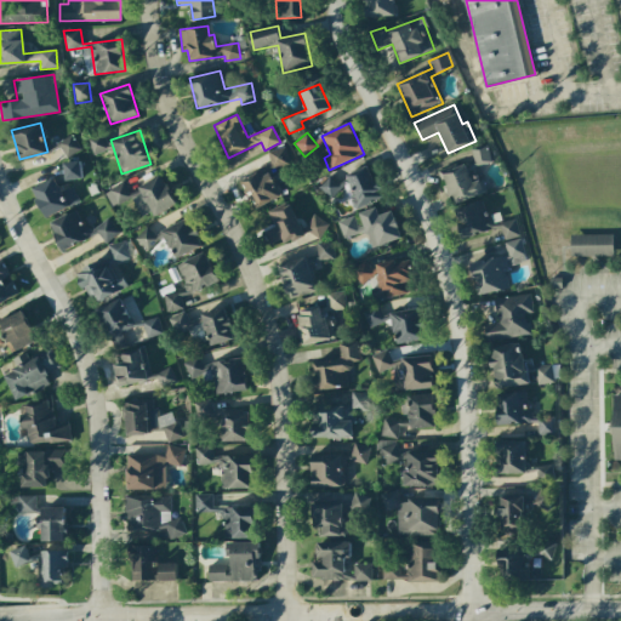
[(87,137),(92,155),(108,151),(103,134),(87,137)]
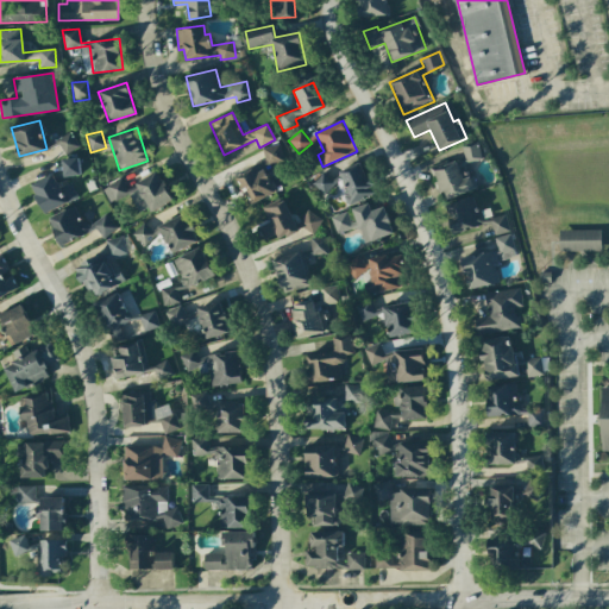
[(79,148),(70,132),(55,139),(63,155),(79,148)]
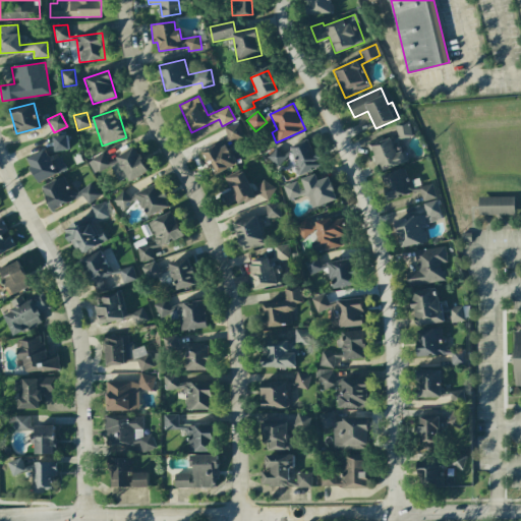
[(212,173),(236,166),(233,155),(232,155),(228,141),(243,137),(238,123),(224,127),(227,139),(204,147),(212,173)]
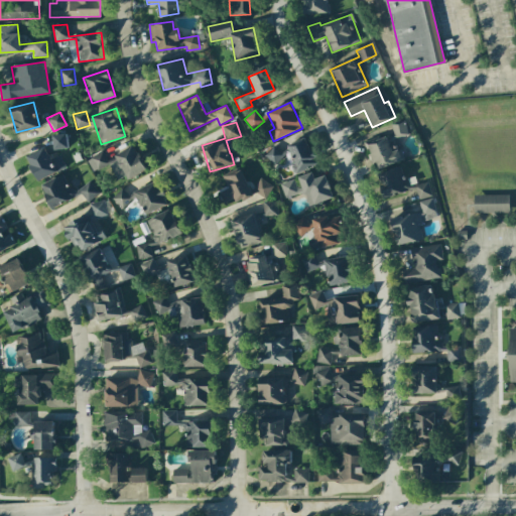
[(407,135),(405,123),(392,125),(394,137),(407,135)]
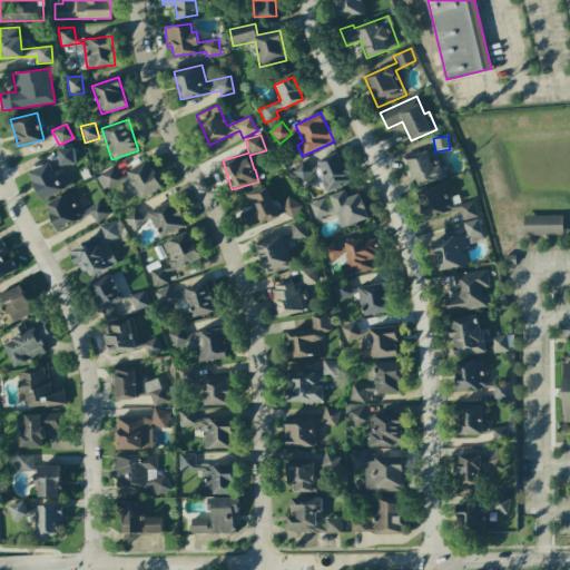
[(75,164),(74,148),(58,149),(59,165),(75,164)]
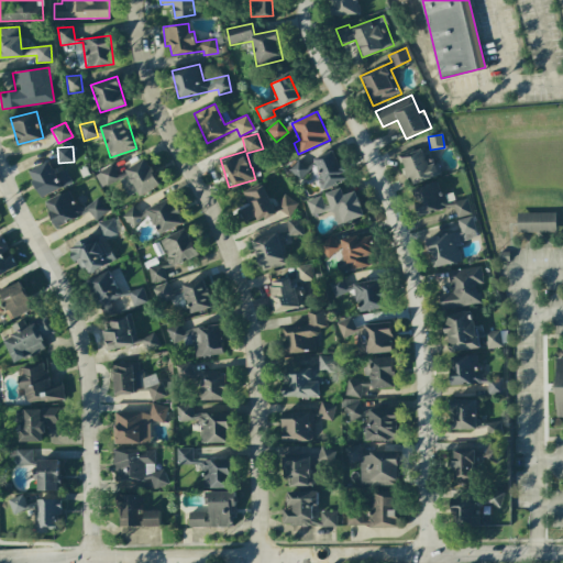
[(434,162),(429,164),(422,147),(398,156),(410,186),(439,174),(434,162)]
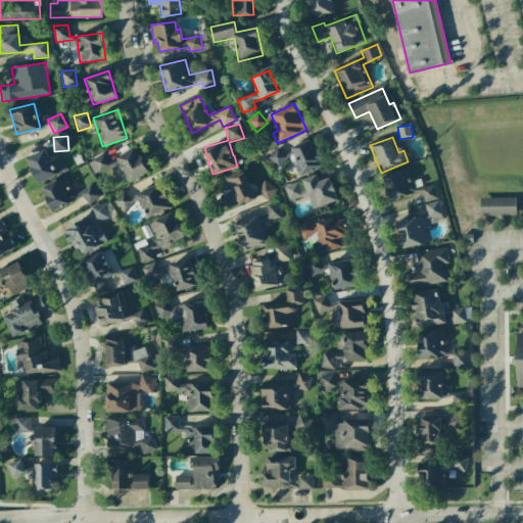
[(311,139),(291,147),(299,167),(295,169),(298,176),(322,167),(311,139)]
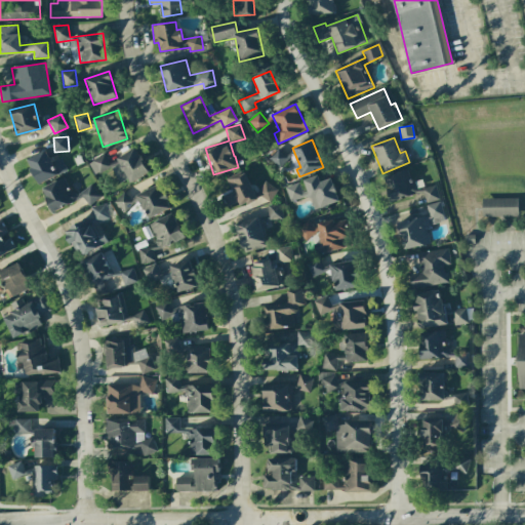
[(149,173),(136,148),(117,158),(118,161),(111,164),(118,177),(125,173),(129,183),(149,173)]
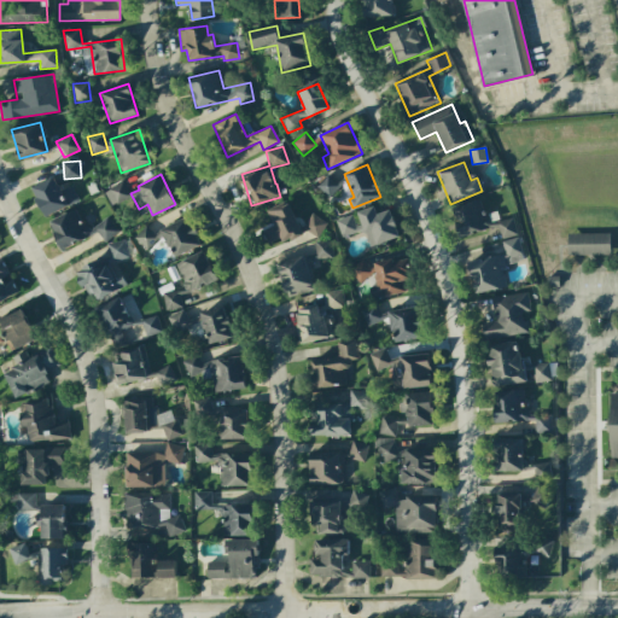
[(328,198),(339,186),(326,174),(316,186),(328,198)]
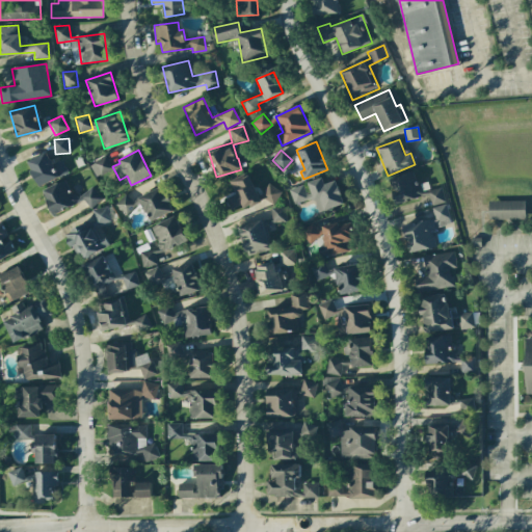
[(27,160),(38,186),(68,174),(61,159),(52,163),(47,152),(27,160)]
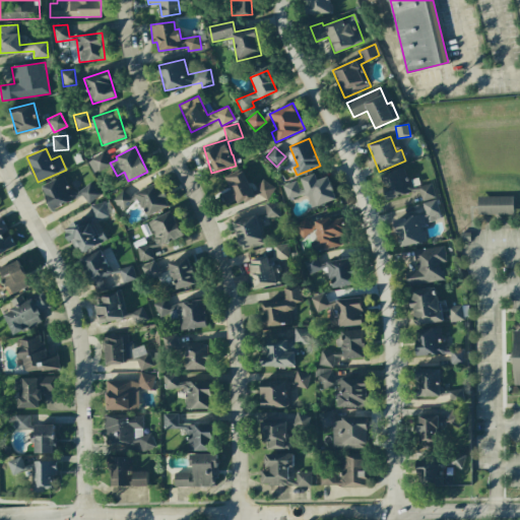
[(110,165),(104,152),(87,160),(93,173),(110,165)]
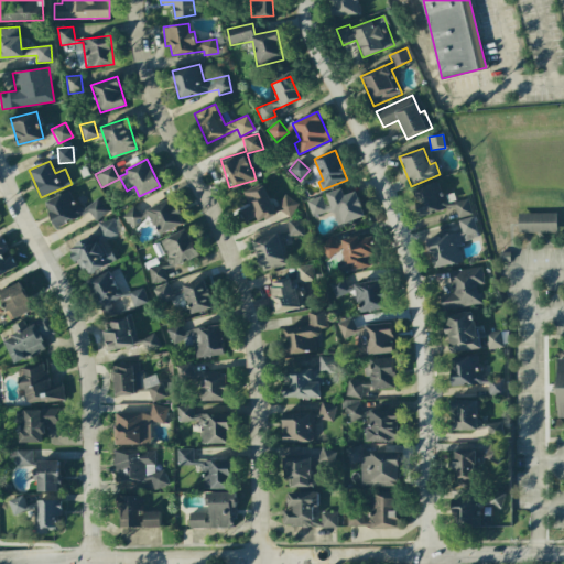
[(420,216),(455,208),(457,218),(472,215),(468,198),(444,204),(440,182),(413,188),(420,216)]
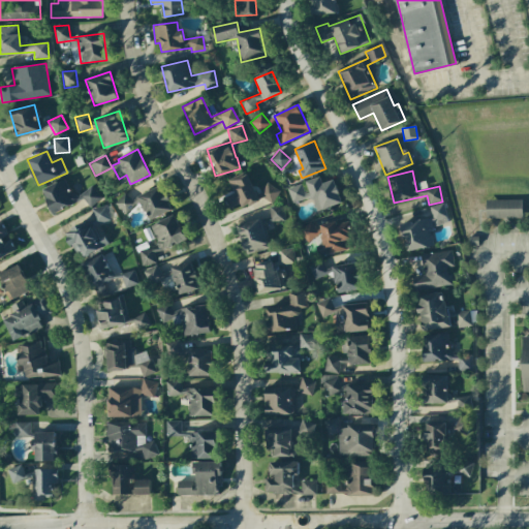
[(234,193),(225,196),(231,211),(258,198),(246,172),(227,181),(234,193)]
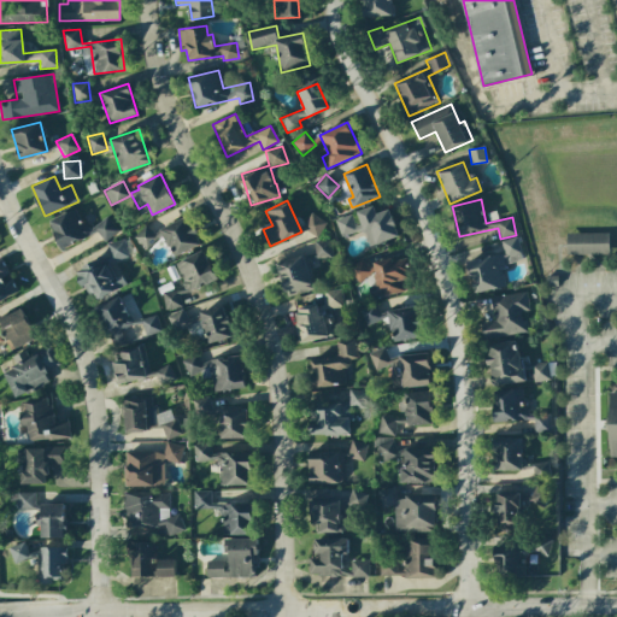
[(398,238),(391,210),(376,213),(374,207),(335,218),(340,236),(364,230),(369,246),(398,238)]
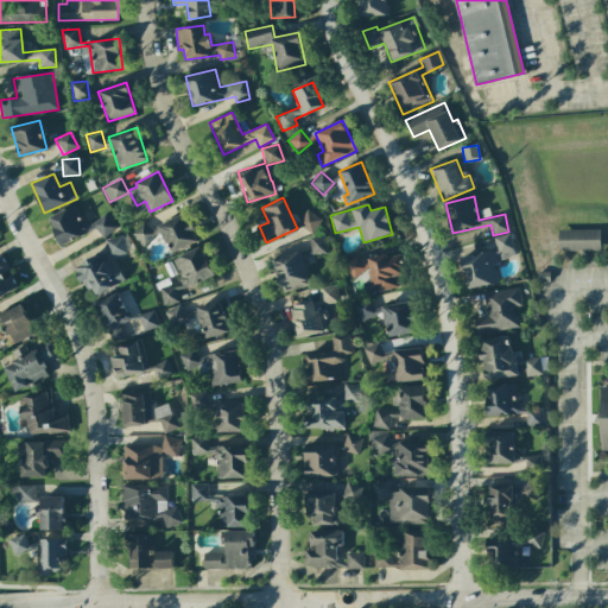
[(49,217),(62,246),(97,229),(101,238),(115,230),(108,215),(84,226),(75,206),(49,217)]
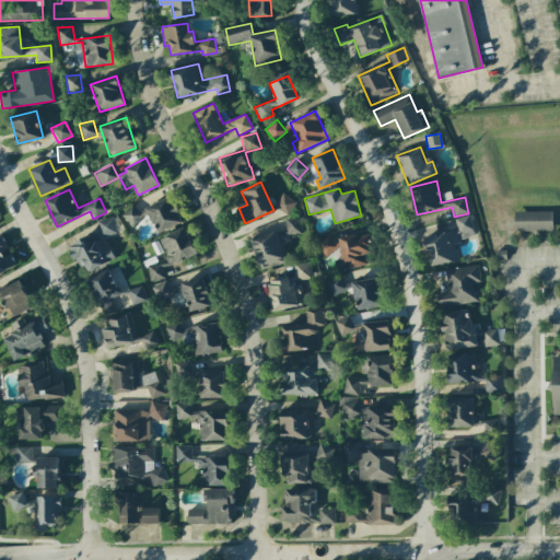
[(287,216),(295,202),(282,194),(273,207),(287,216)]
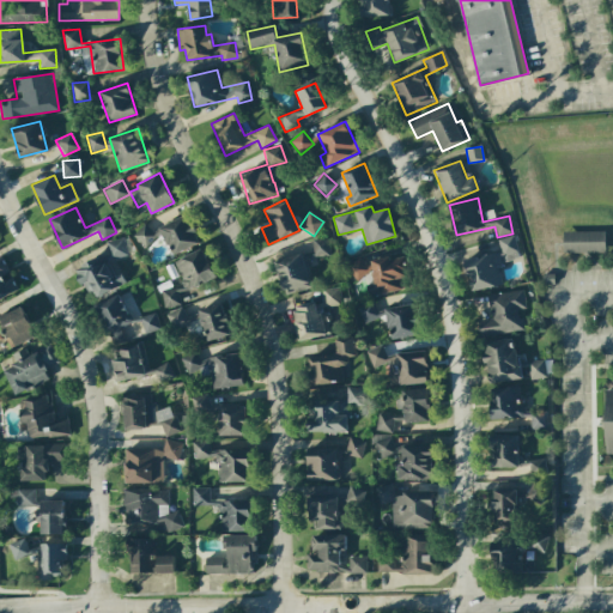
[(200,244),(188,216),(159,226),(171,255),(200,244)]
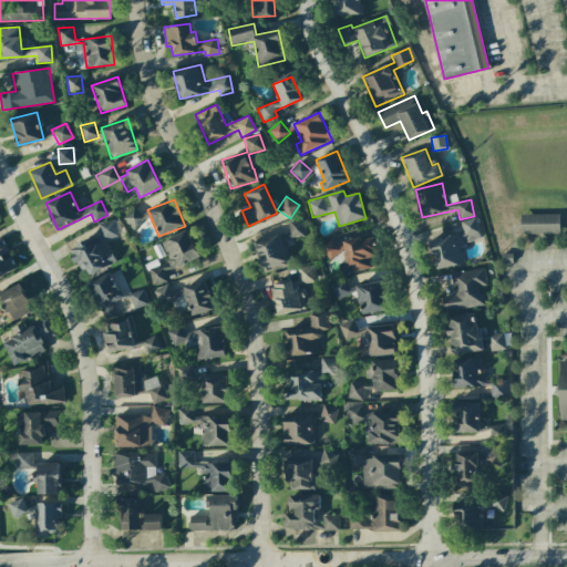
[(133,227),(144,217),(134,207),(123,217),(133,227)]
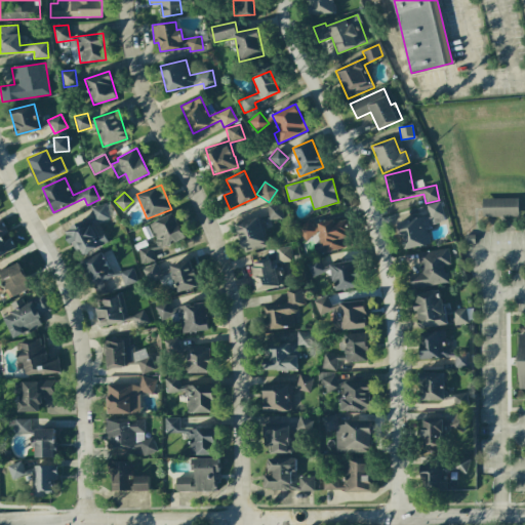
[(518,198),(482,199),(483,217),(518,216),(518,198)]
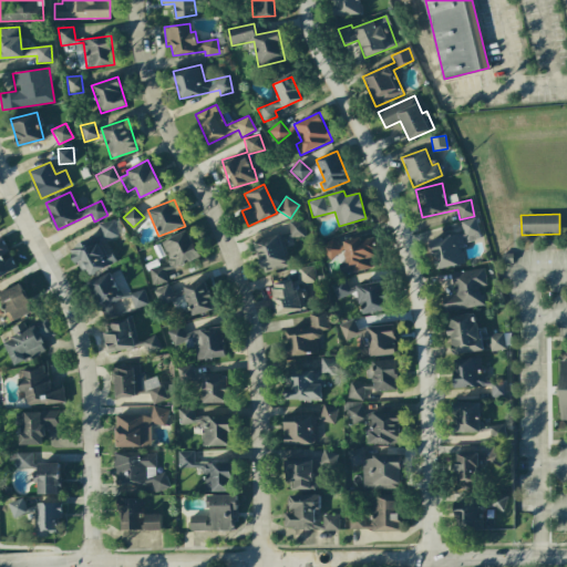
[(431,239),(436,269),(465,264),(461,243),(481,239),(476,217),(461,220),(463,233),(431,239)]
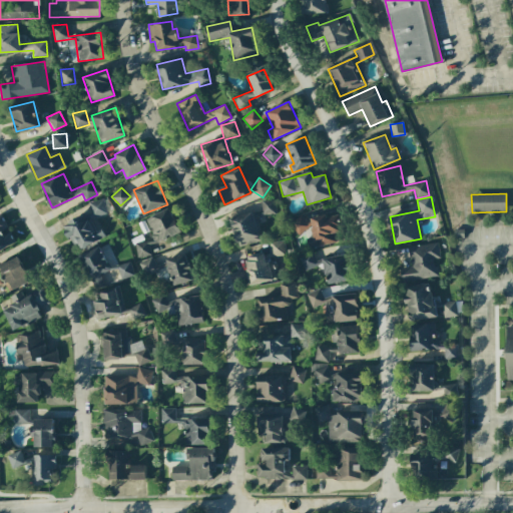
[(92,216),(107,213),(103,199),(88,203),(92,216)]
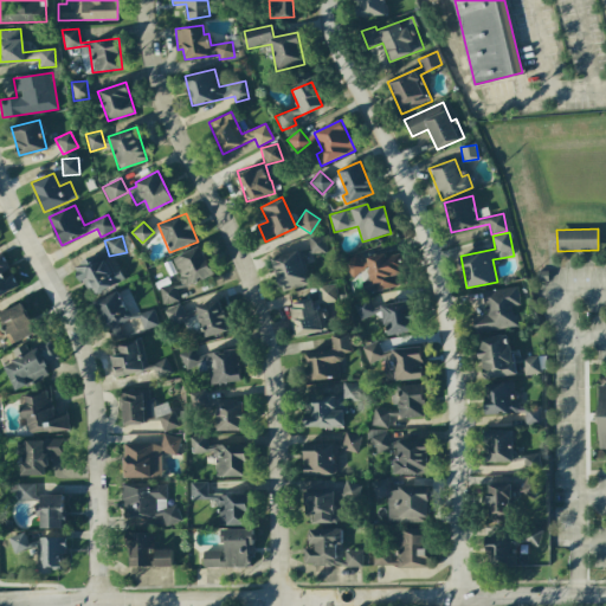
[(326,253),(324,236),(308,237),(309,253),(326,253)]
